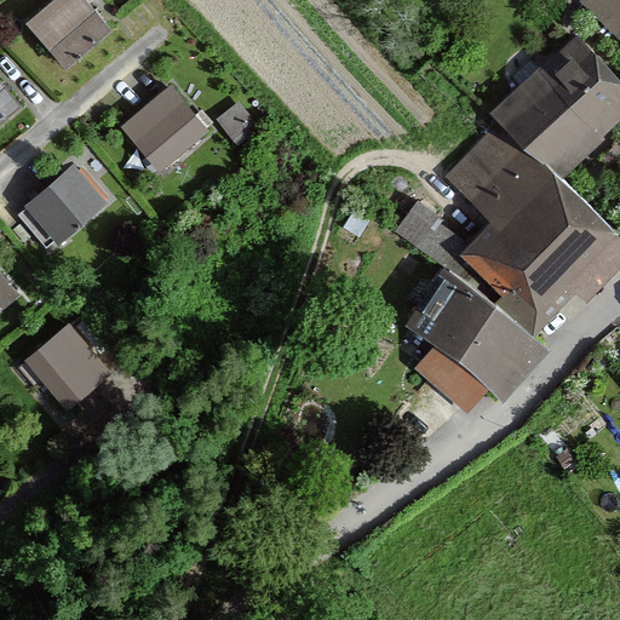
[(64,69),(109,32),(82,0),(50,0),(24,22),(64,69)]
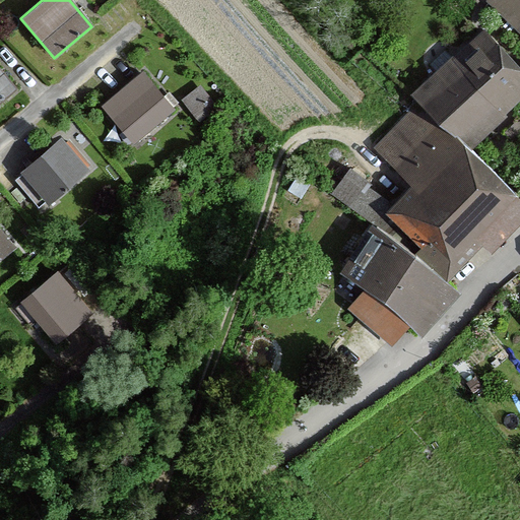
[(519,43),(519,0),(484,0),(481,3),(519,43)]
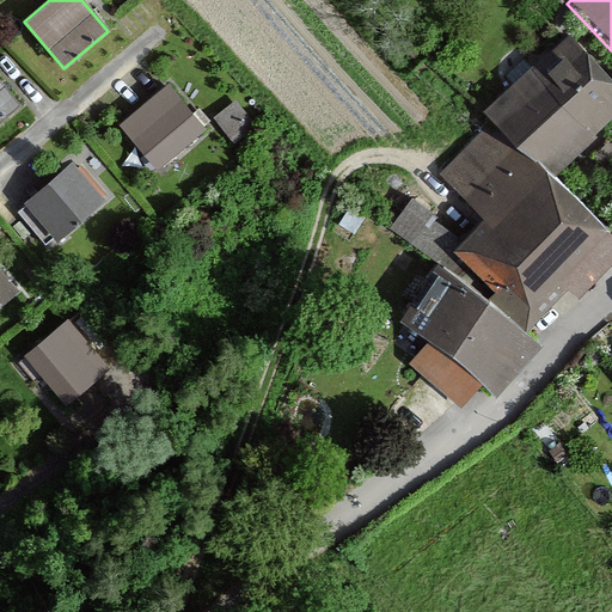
[(555,177),(611,115),(611,83),(564,34),(534,65),(530,63),(479,111),(488,118),(555,177)]
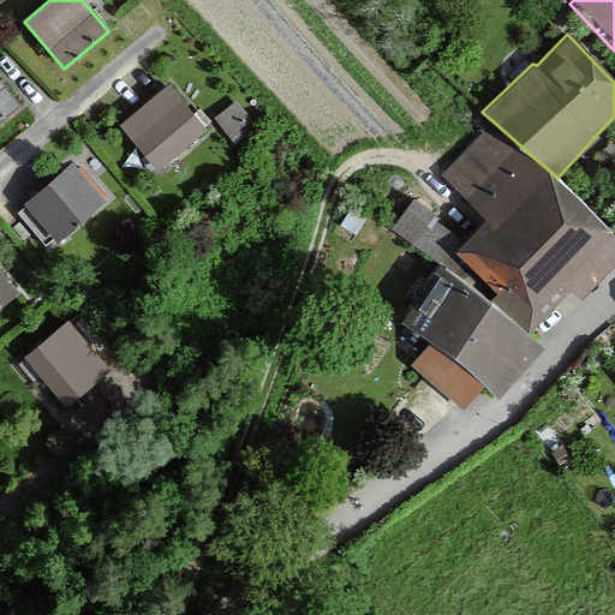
[(113,126),(156,177),(207,133),(163,83),(113,126)]
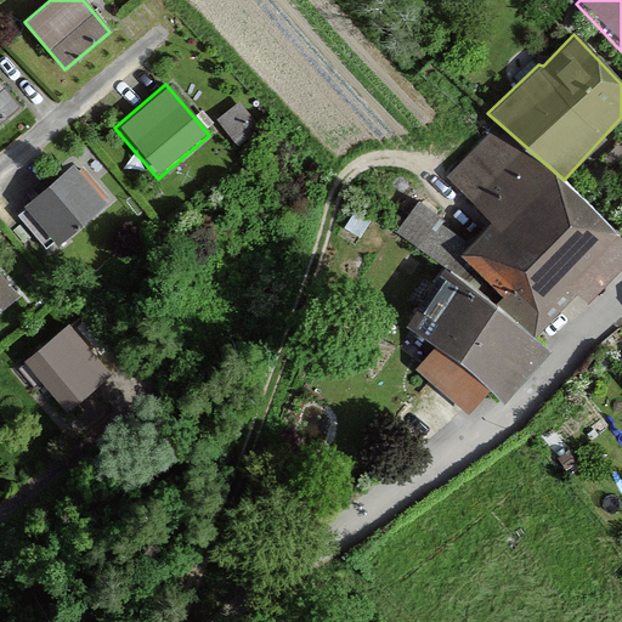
[(0,119),(16,107),(0,89),(0,119)]
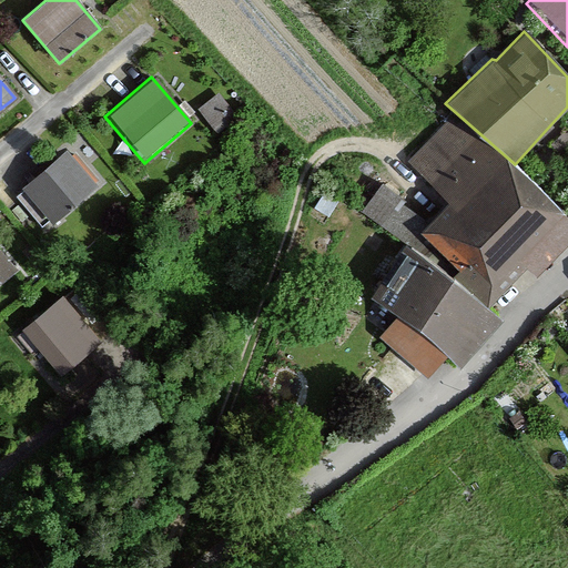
[(535,275),(567,243),(567,217),(515,164),(453,110),(404,161),(446,202),(425,220),(394,201),(375,227),(405,243),(490,303),(525,266),(535,275)]
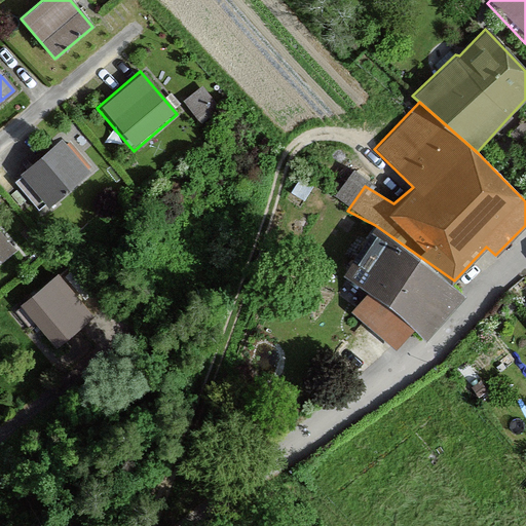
[(49,212),(91,173),(59,137),(16,177),(49,212)]
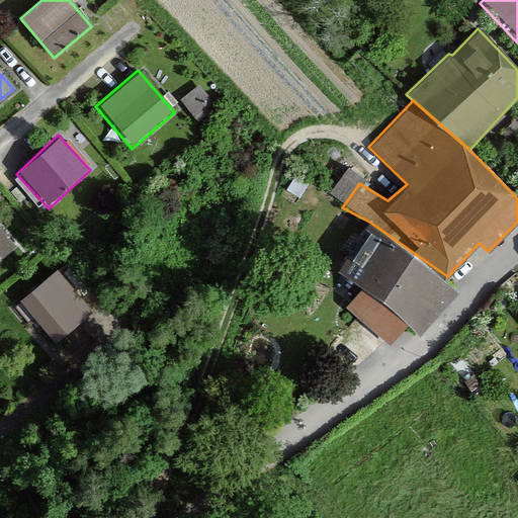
[(325,195),(342,207),(359,183),(342,171),(325,195)]
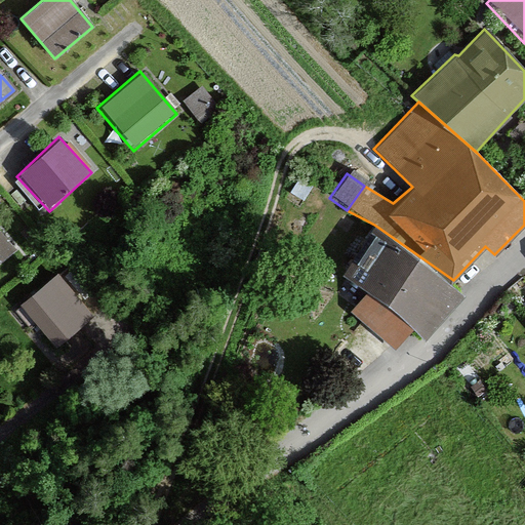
[(348,313),(393,350),(411,328),(426,339),(466,295),(453,280),(374,225),(338,272),(365,292),(348,313)]
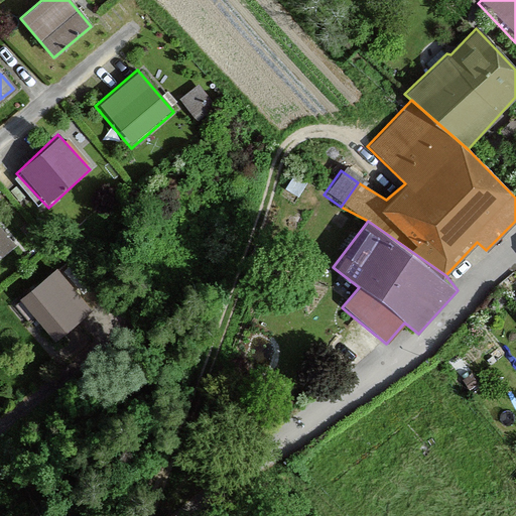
[(0,252),(14,240),(0,223),(0,252)]
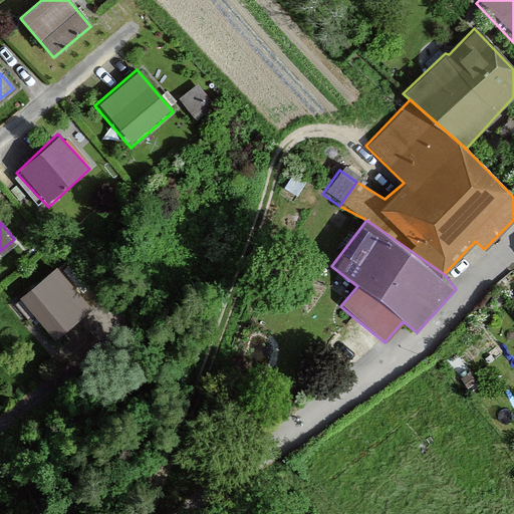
[(17,299),(54,339),(87,309),(51,268),(17,299)]
